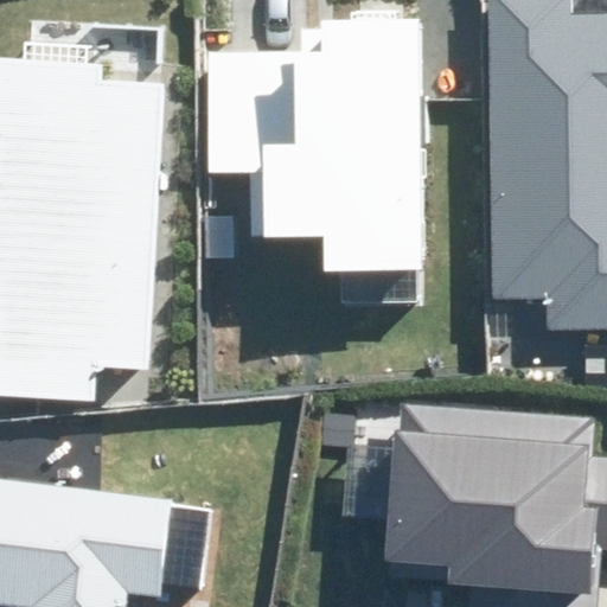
[(549,298),(549,327),(606,326),(606,12),(574,13),(574,0),(491,0),(496,298),(549,298)]
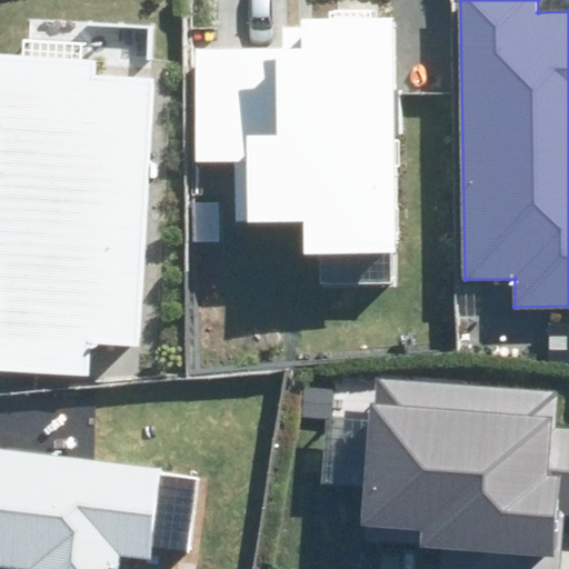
[(301,256),(395,255),(392,20),(279,22),(279,51),(196,52),(198,161),(247,160),(248,221),(301,221),(301,256)]
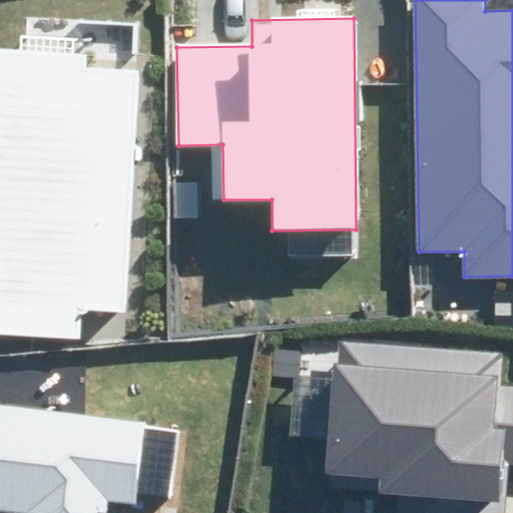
[(84,309),(129,311),(140,72),(86,70),(87,52),(0,48),(0,334),(82,338),(84,309)]
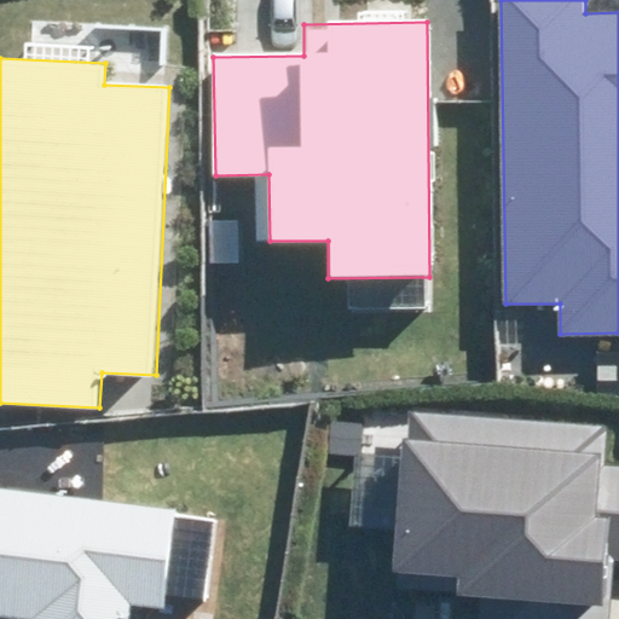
[(480,596),(478,618),(608,618),(613,560),(618,560),(618,468),(603,467),(606,428),(403,414),(391,590),(480,596)]
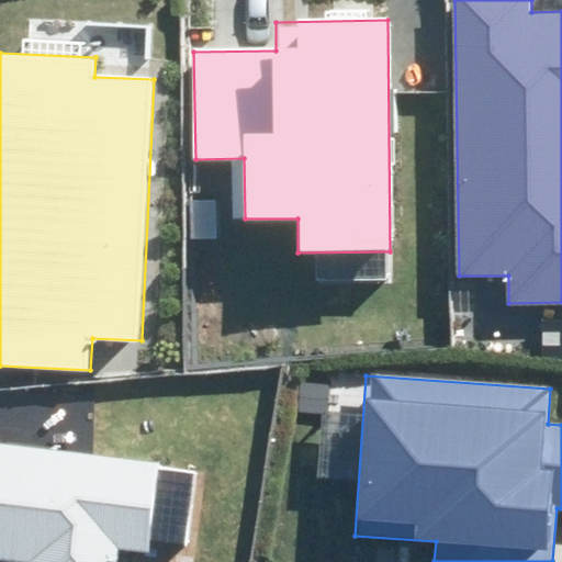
[(117,561),(120,546),(152,549),(161,460),(0,441),(0,561),(117,561)]
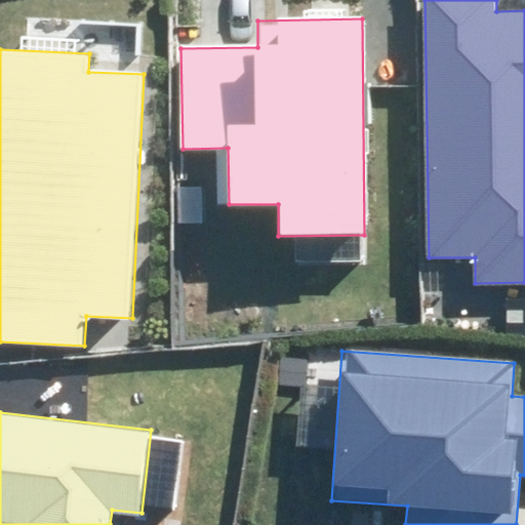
All buildings are outlined.
